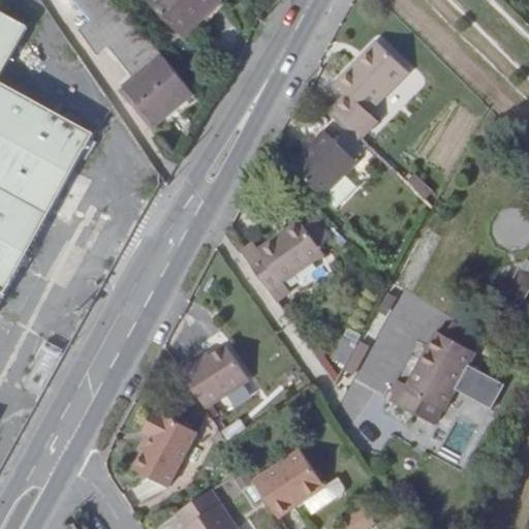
[(73,0),(89,21),(92,24),(120,1),(119,0),(73,0)]
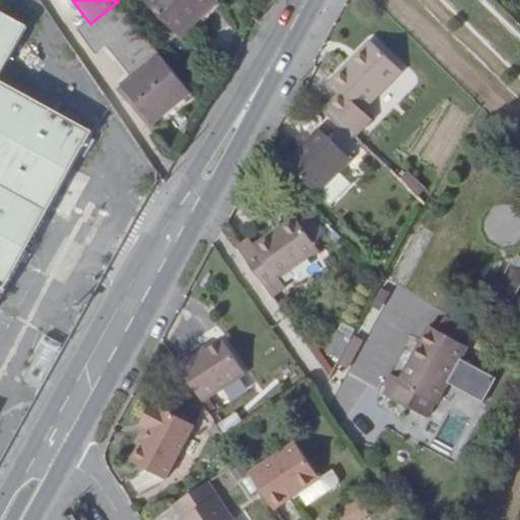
[(155,0),(153,2),(183,31),(213,0),(155,0)]
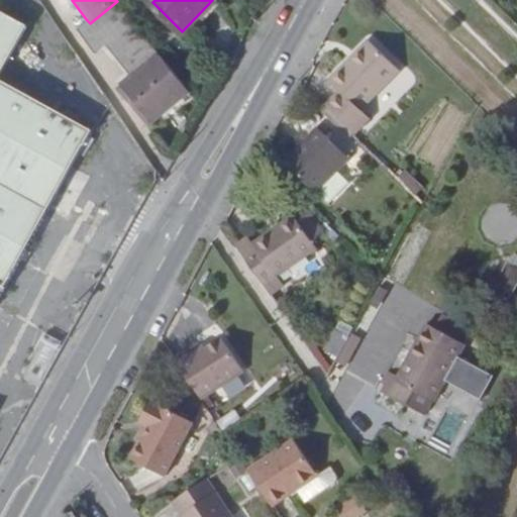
[(135,23),(117,1),(90,23),(87,20),(81,25),(96,47),(107,37),(111,43),(135,23)]
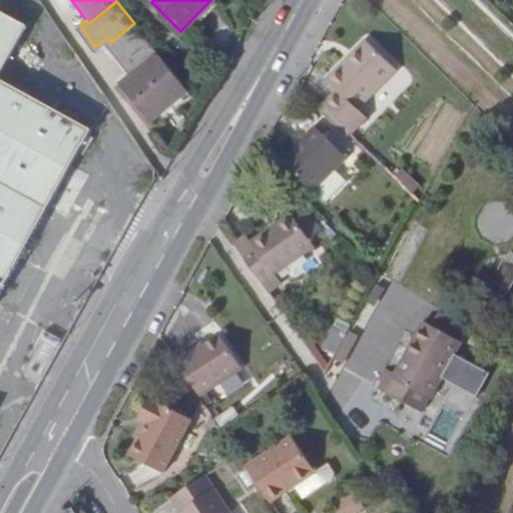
[(150,119),(187,88),(134,23),(110,43),(134,74),(123,84),(150,119)]
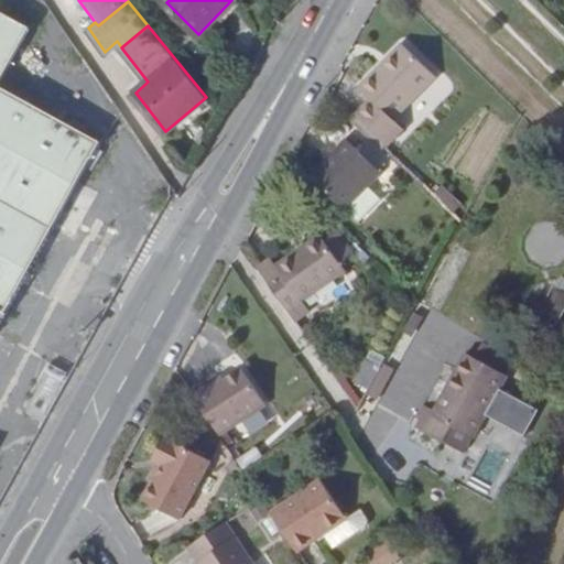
[(102,54),(105,52),(88,28),(85,31),(102,54)]
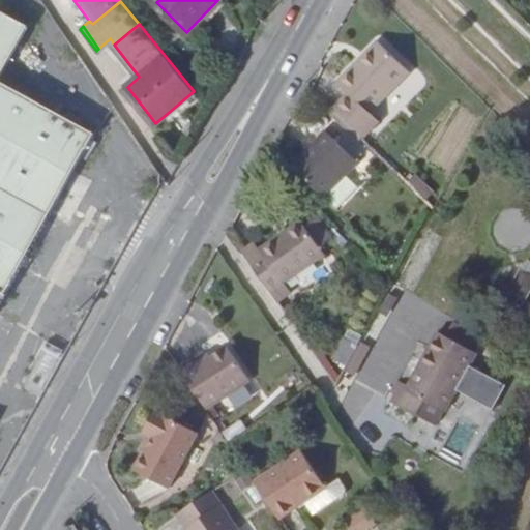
[(339,110),(365,138),(381,121),(374,114),(412,75),(382,45),(343,85),(353,95),(339,110)]
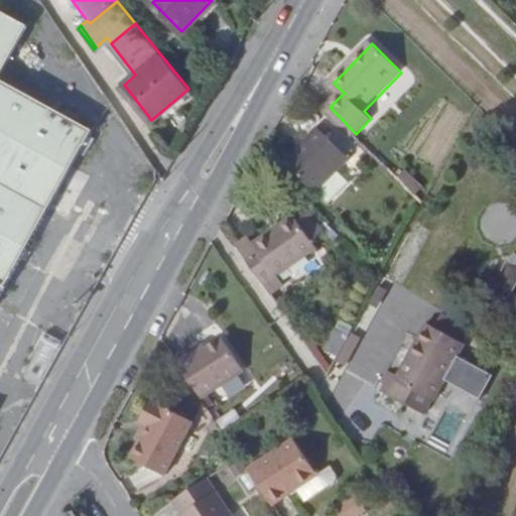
[(0,310),(97,125),(0,81),(0,310)]
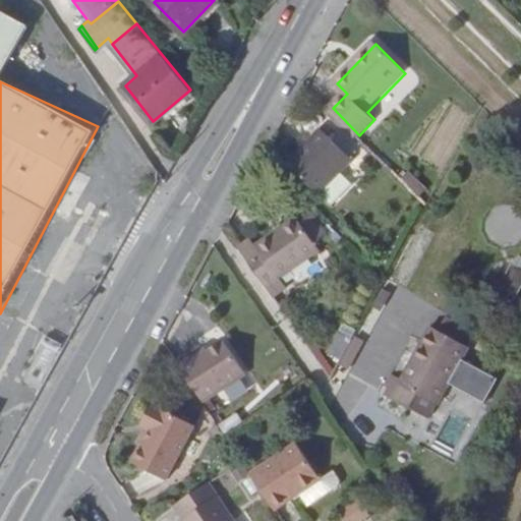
[(291,162),(321,191),(355,158),(325,127),(291,162)]
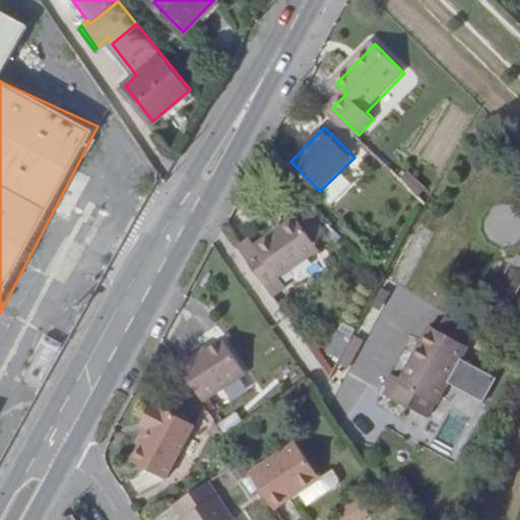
[(310,237),(323,257),(336,248),(322,228),(310,237)]
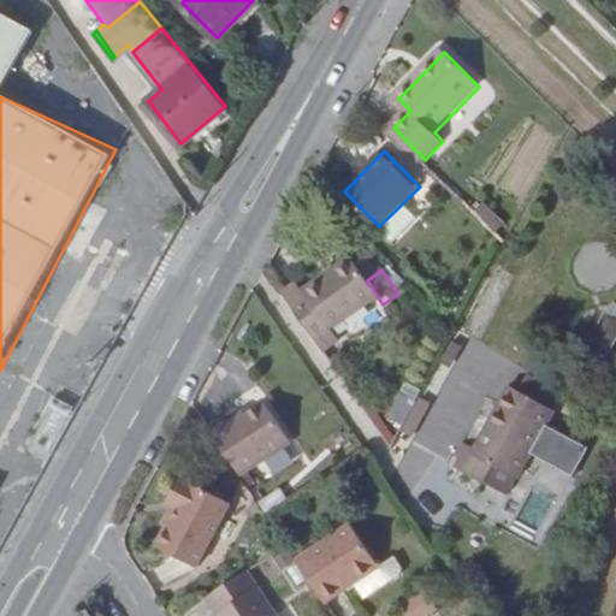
[(326,356),(343,344),(389,313),(383,304),(367,280),(361,272),(314,304),(318,309),(302,320),(326,356)]
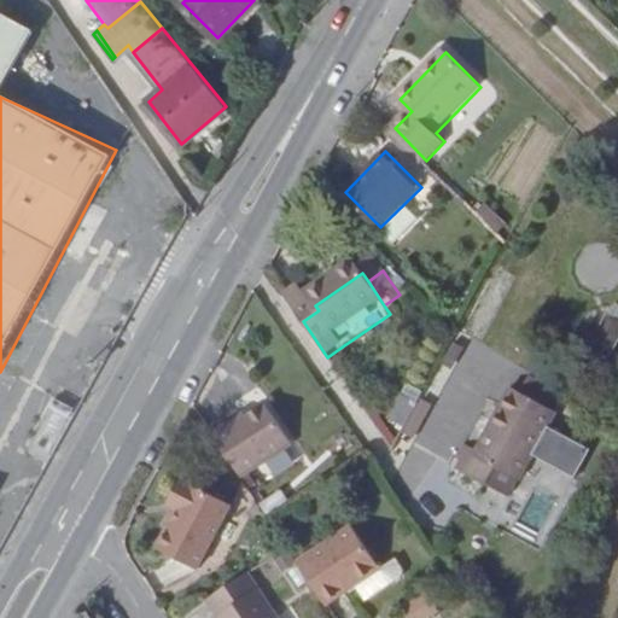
[(319,310),(315,305),(308,296),(293,307),(303,321),(319,310)]
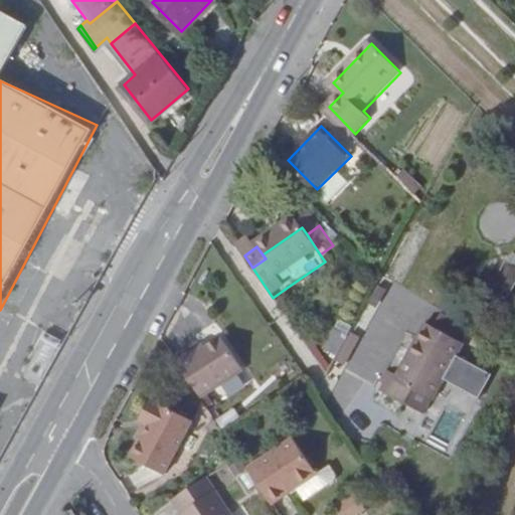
[(507,294),(514,280),(514,251),(512,250),(491,284),(507,294)]
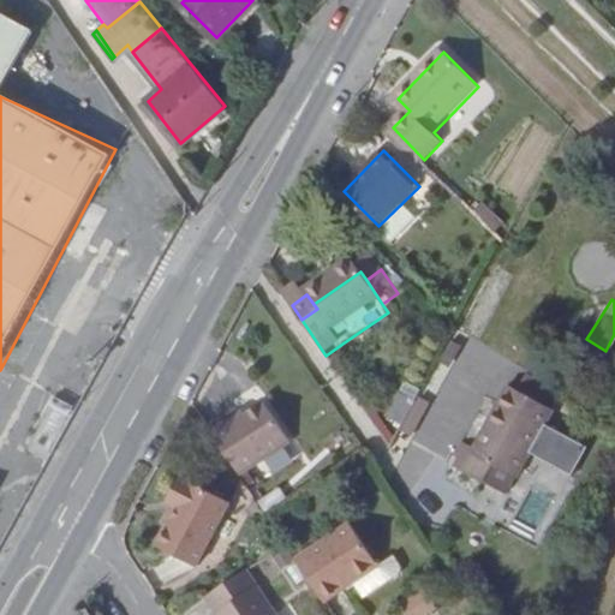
[(326,356),(335,370),(352,358),(342,344),(326,356)]
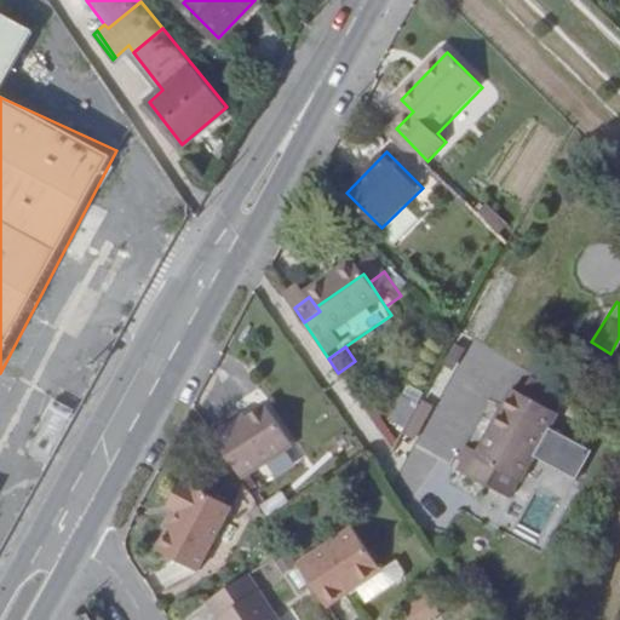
[(532,373),(523,388),(547,401),(556,385),(532,373)]
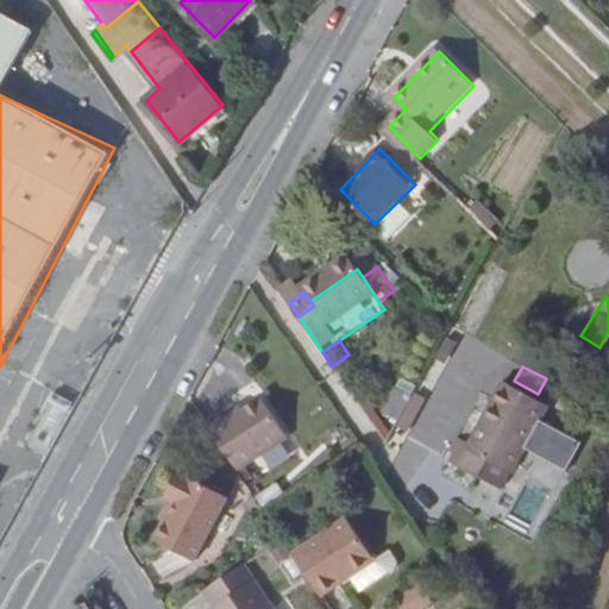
[(551,401),(538,394),(514,381),(504,376),(464,445),(453,439),(444,457),(477,475),(488,458),(510,472),(551,401)]
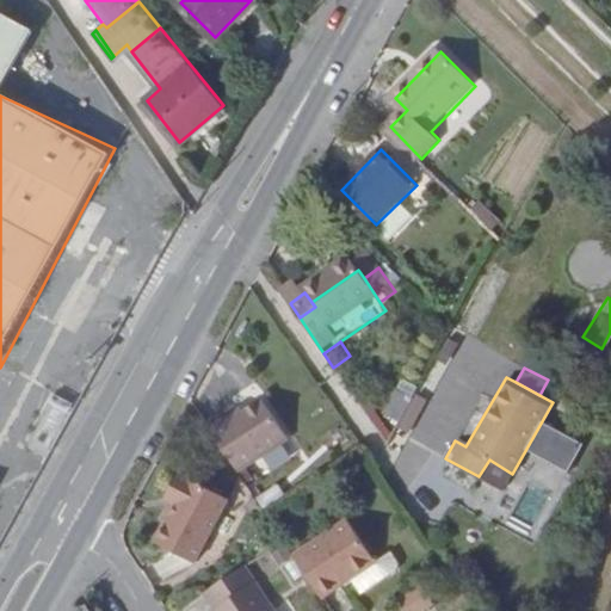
[(383,411),(397,419),(408,400),(394,392),(383,411)]
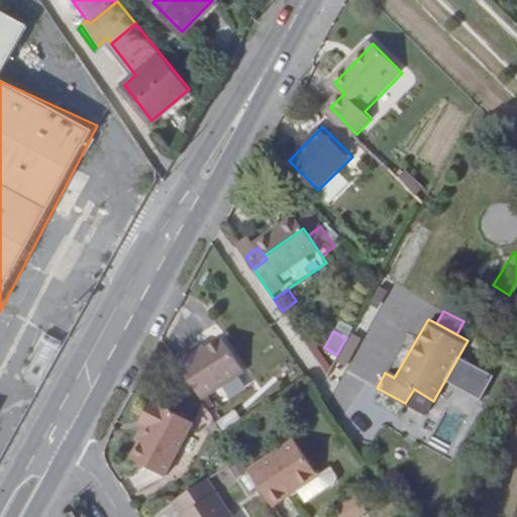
[(349,333),(335,357),(344,364),(358,339),(349,333)]
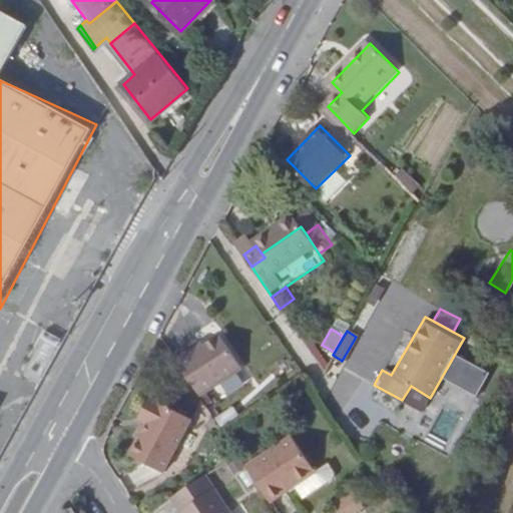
[(219,336),(203,346),(192,353),(189,350),(174,359),(197,395),(240,368),(219,336)]
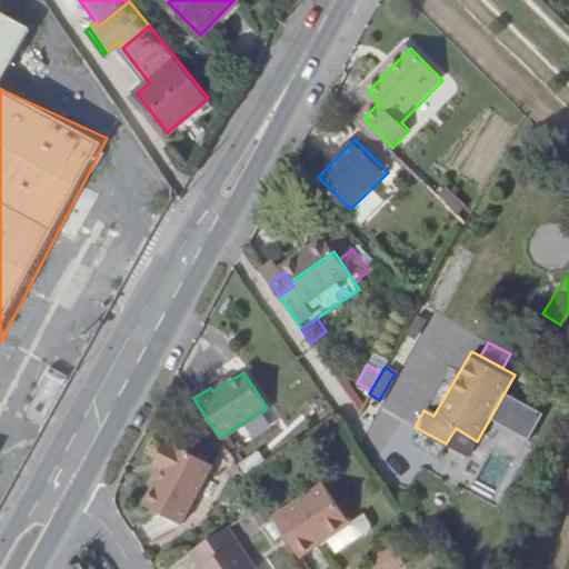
[(223,379),(210,388),(213,391),(226,383),(223,379)]
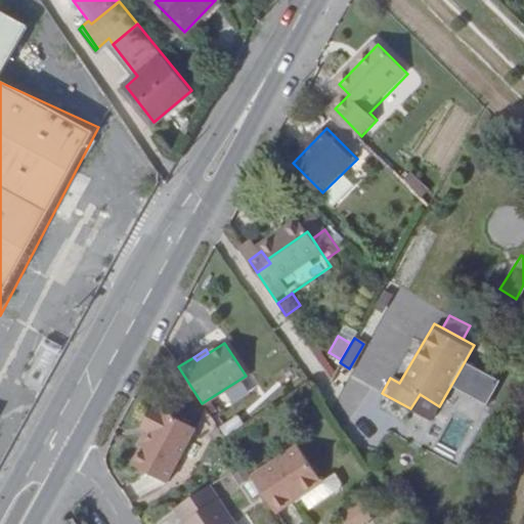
[(195,426),(157,406),(146,427),(151,430),(134,464),(168,481),(195,426)]
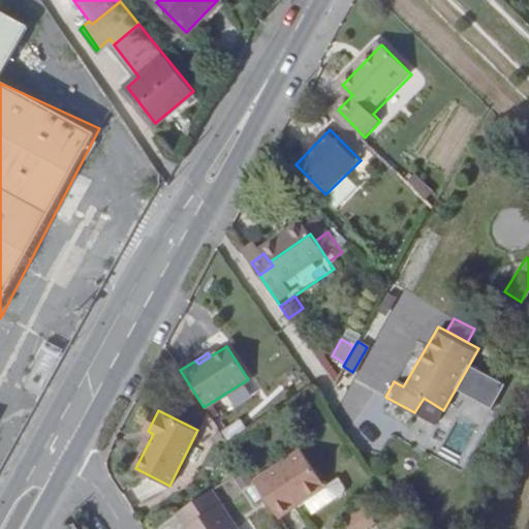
[(226,442),(244,431),(236,418),(219,430),(226,442)]
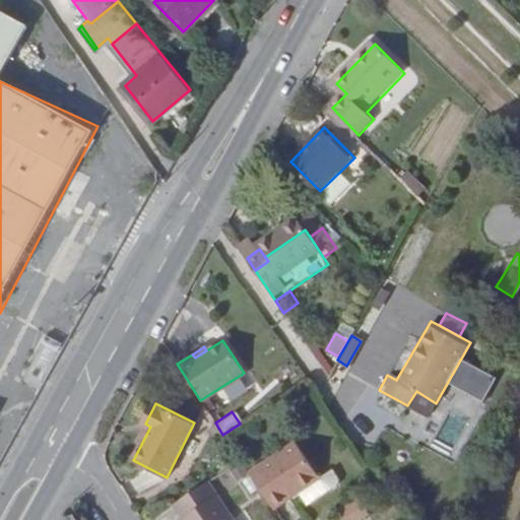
[(249,475),(272,510),(294,497),(318,480),(296,445),(249,475)]
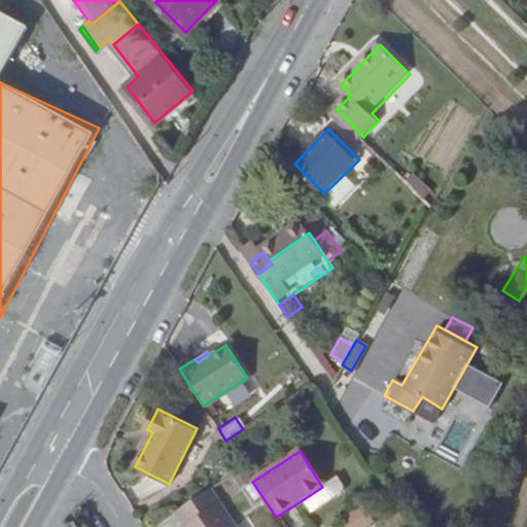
[(322,487),(297,503),(306,515),(329,498),(322,487)]
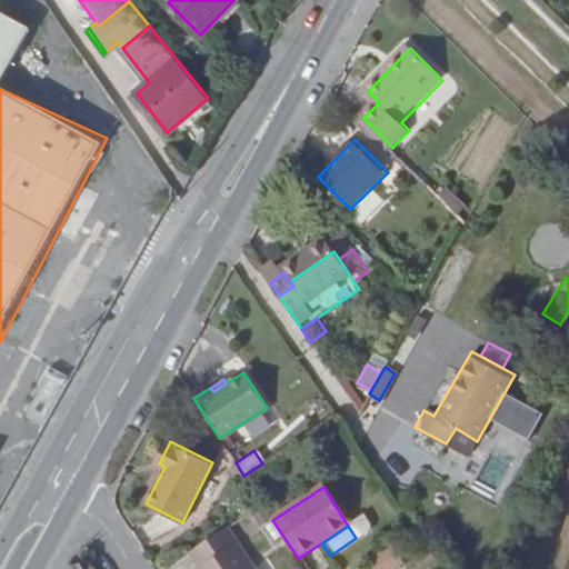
[(256,568),(228,527),(191,551),(201,567),(198,568),(256,568)]
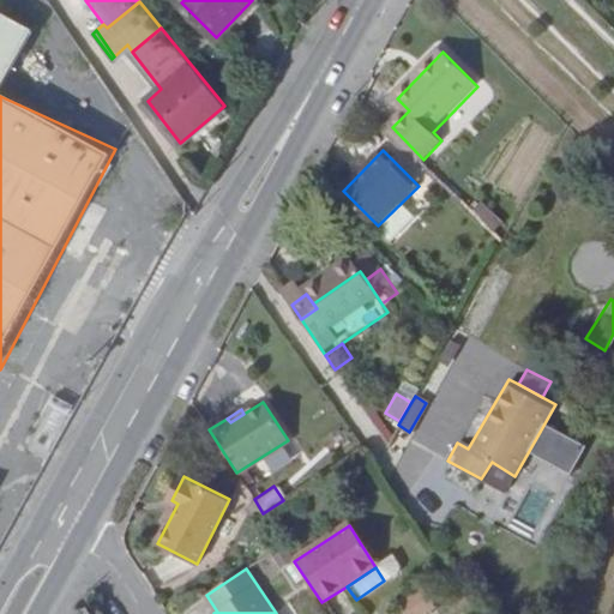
[(395,607),(399,613),(421,613),(432,607),(420,589),(395,607)]
